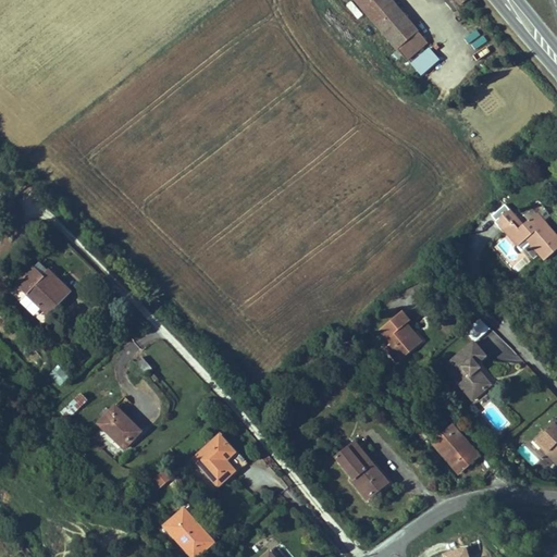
[(403,14),(391,0),(356,0),(383,32),(403,14)]
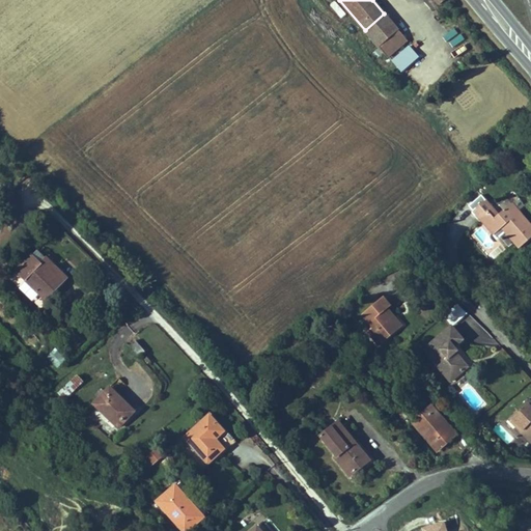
[(340,18),(345,14),(336,2),(332,5),(340,18)]
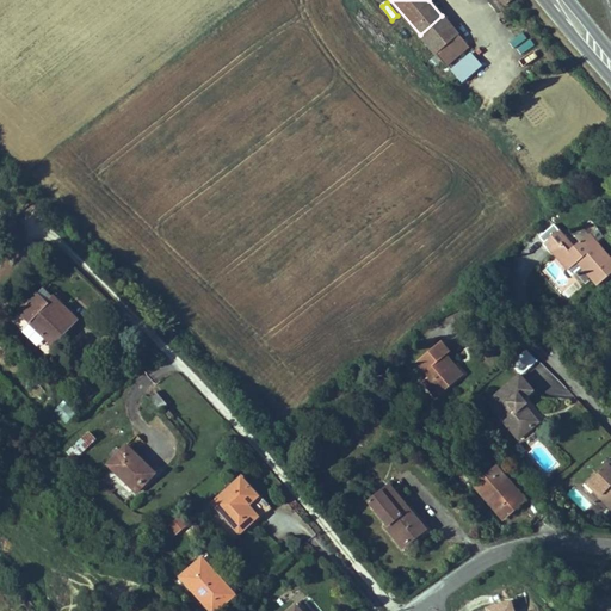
[(468,47),(442,16),(420,35),(446,66),(468,47)]
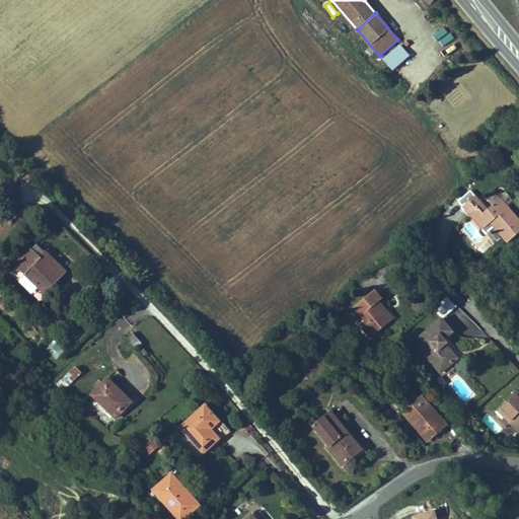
[(447,47),(457,40),(453,32),(443,41),(447,47)]
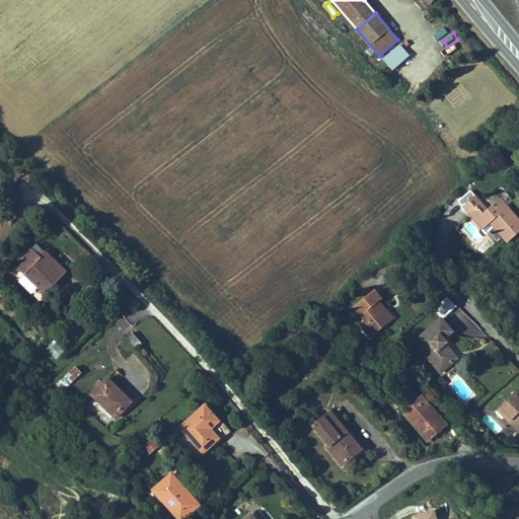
[(469,214),(482,204),(474,196),(462,206),(469,214)]
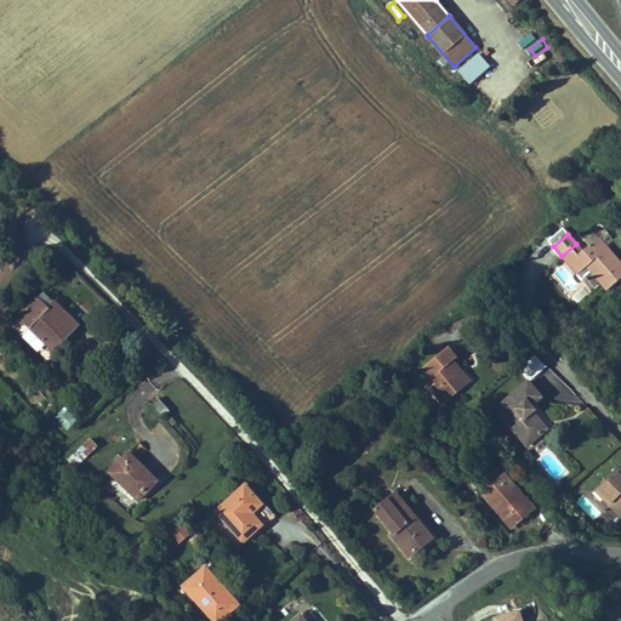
[(620,278),(620,262),(599,238),(584,251),(576,244),(562,256),(577,274),(587,267),(608,290),(620,278)]
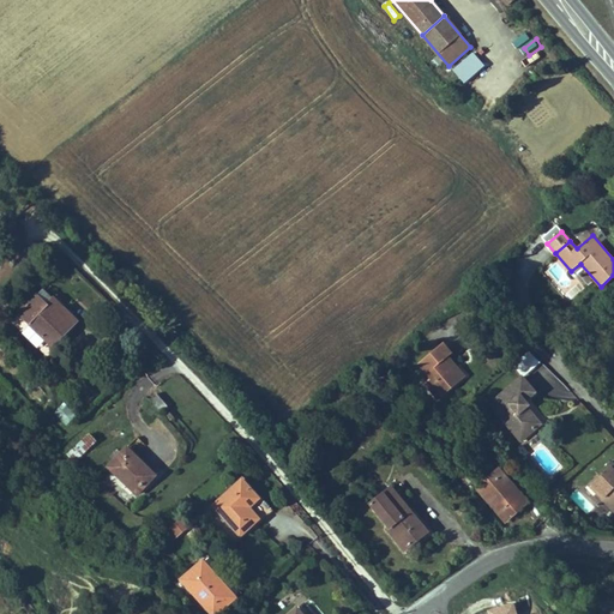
[(44,289),(19,313),(53,347),(78,323),(44,289)]
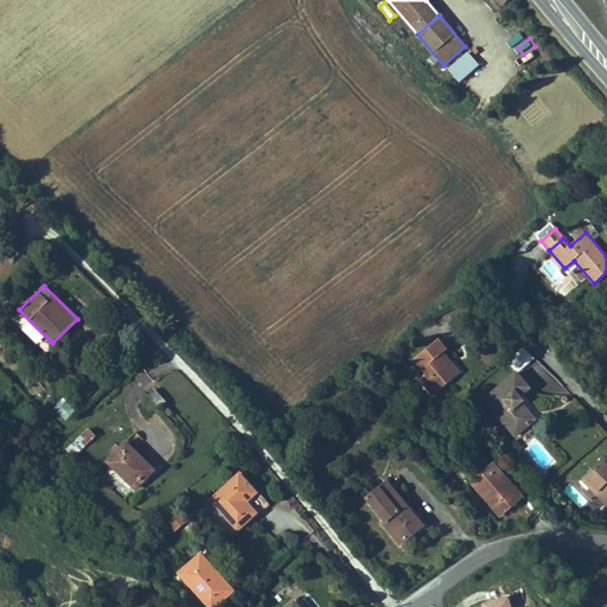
[(434,395),(460,374),(453,365),(449,368),(440,356),(447,350),(438,339),(414,359),(427,374),(430,377),(423,383),(434,395)]
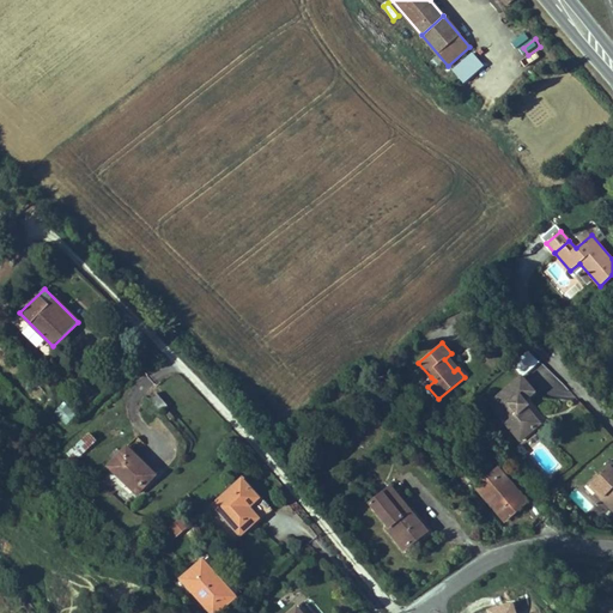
[(514,365),(522,376),(539,363),(532,352),(514,365)]
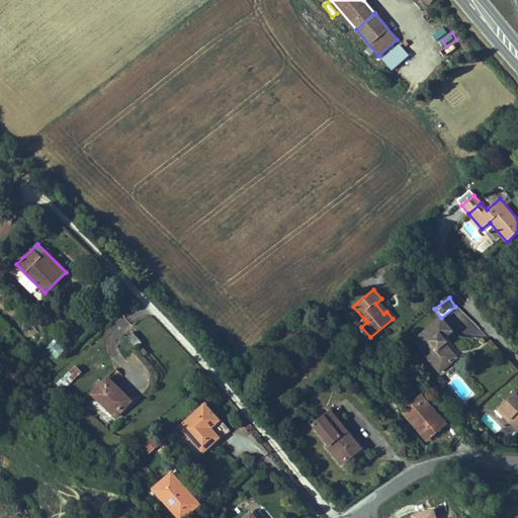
[(443,344),(440,340),(442,339),(451,331),(440,318),(418,337),(432,353),(426,358),(439,372),(455,358),(443,344)]
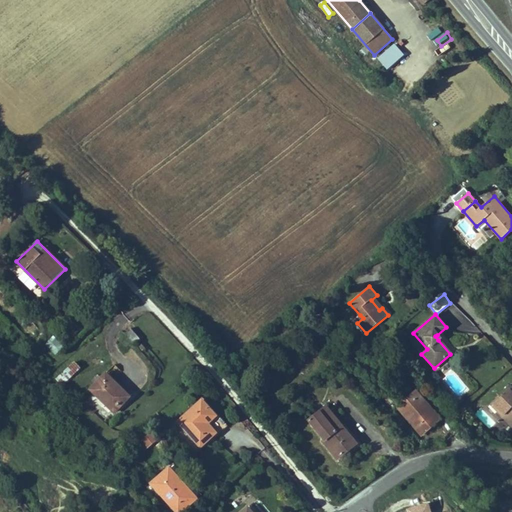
[(140,339),(131,328),(125,333),(134,344),(140,339)]
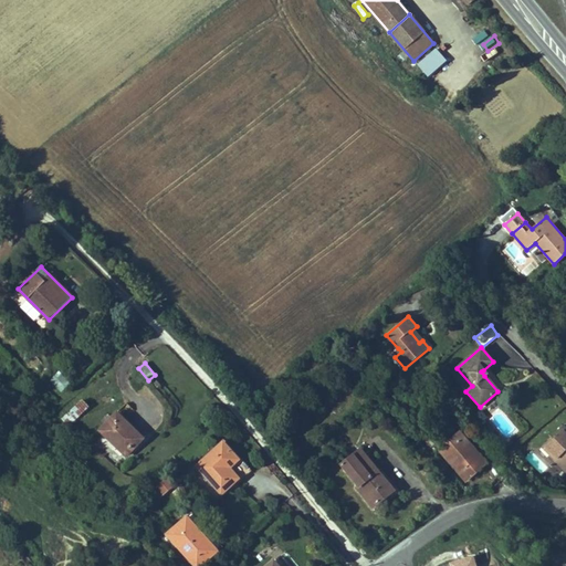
[(472,386),(457,368),(451,374),(465,391),(472,386)]
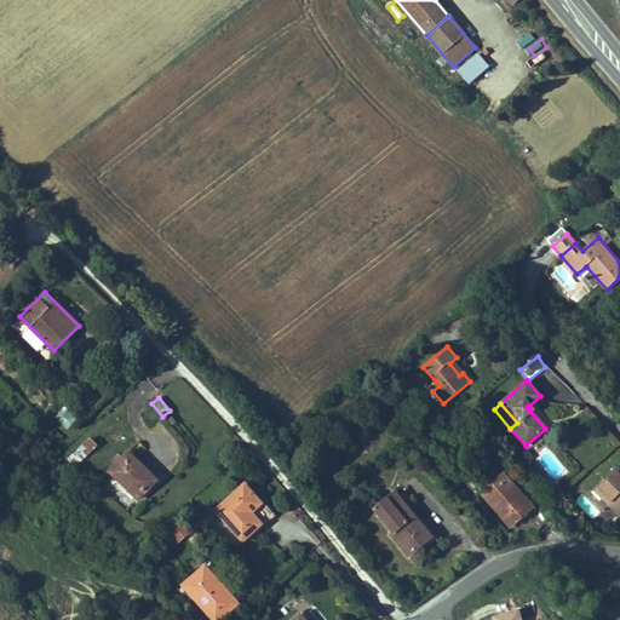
[(53,419),(69,430),(79,417),(63,406),(53,419)]
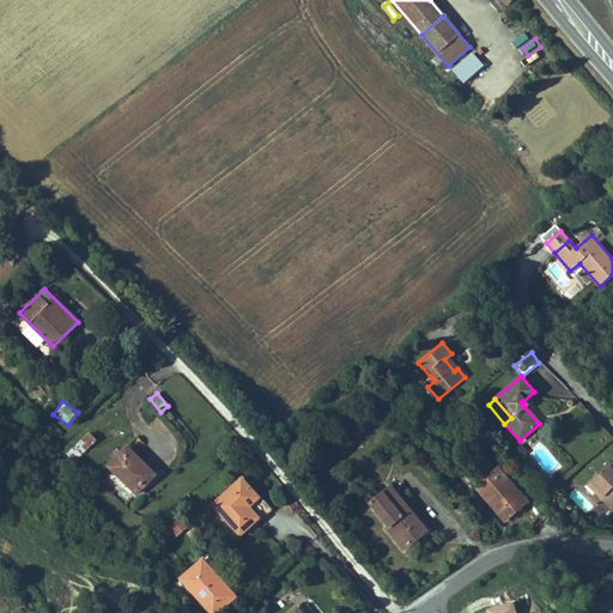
[(79,457),(97,441),(90,434),(72,450),(79,457)]
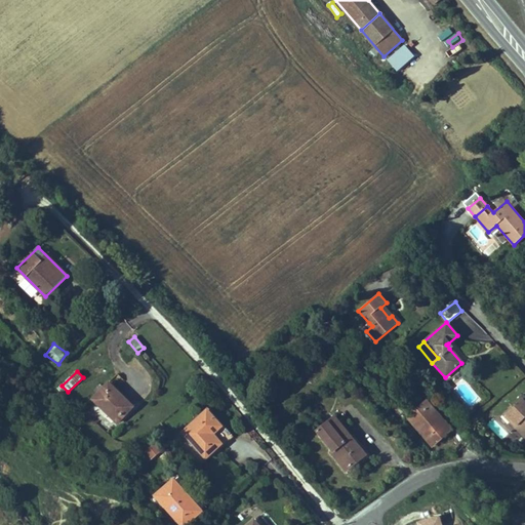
[(132,407),(109,384),(93,399),(117,422),(132,407)]
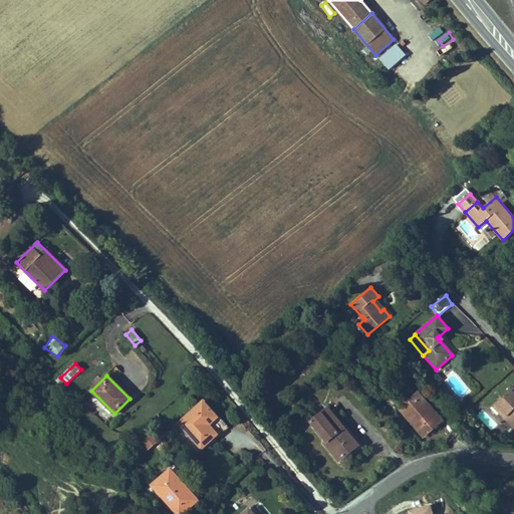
[(439,423),(424,406),(427,404),(415,389),(396,405),(423,437),(439,423)]
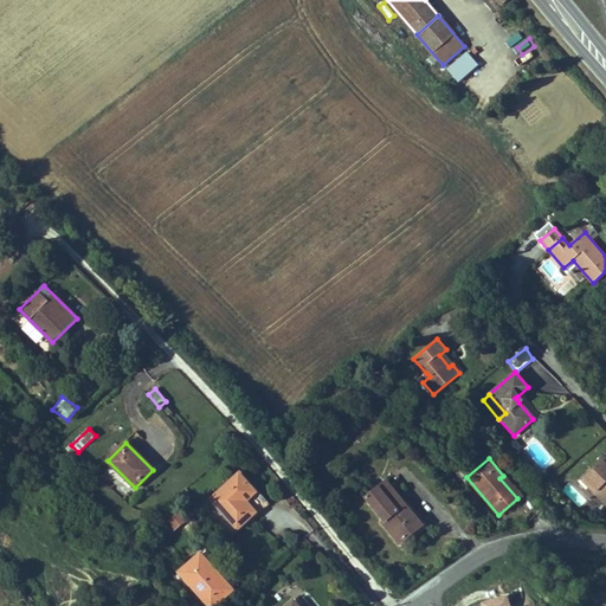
[(605,463),(600,458),(580,478),(605,504),(605,463)]
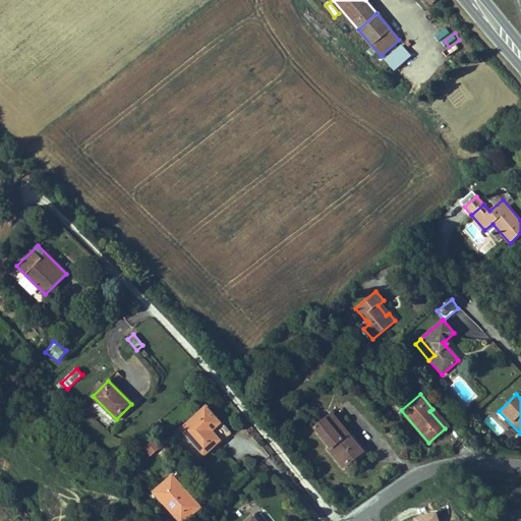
[(469,416),(460,406),(456,410),(465,420),(469,416)]
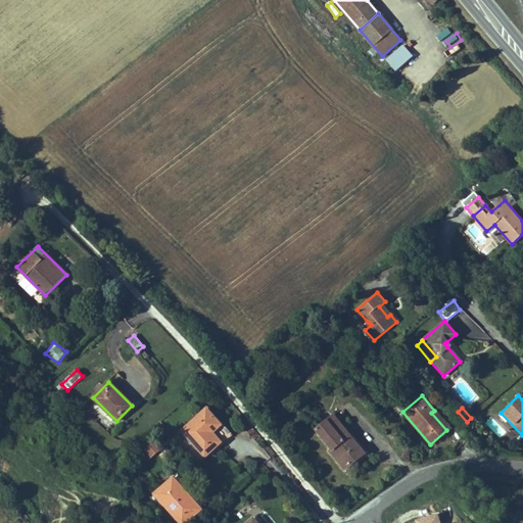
[(221,442),(212,432),(221,425),(206,409),(182,431),(204,457),(221,442)]
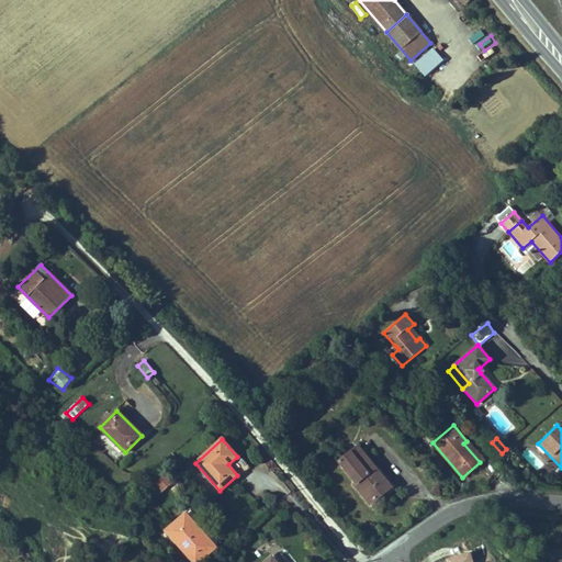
[(483,460),(467,441),(463,444),(480,462),(483,460)]
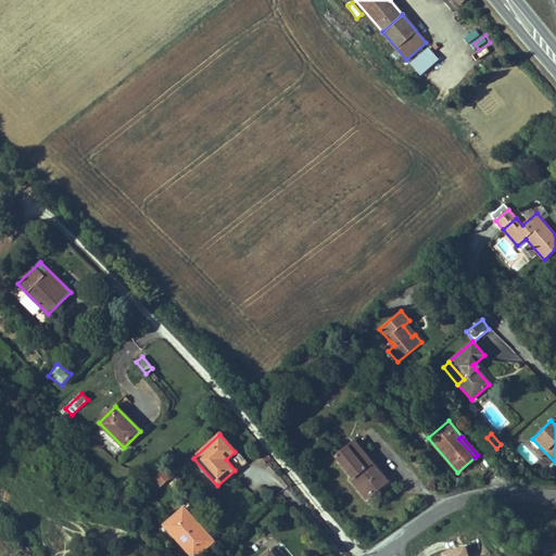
[(393,482),(375,460),(371,463),(354,442),(336,456),(353,477),(351,479),(367,498),(377,490),(380,493),(393,482)]
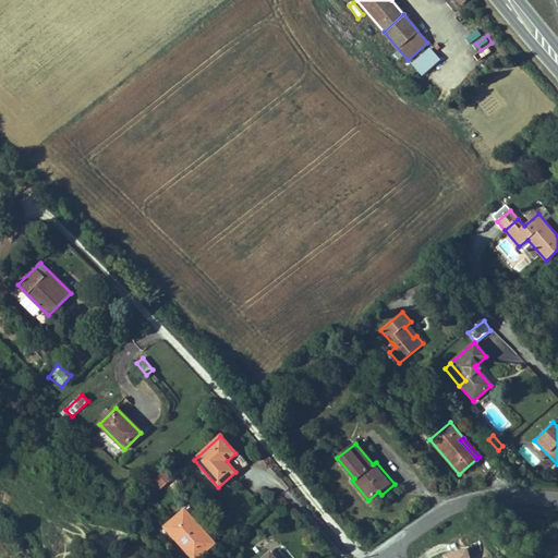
[(245,464),(235,453),(227,461),(235,472),(245,464)]
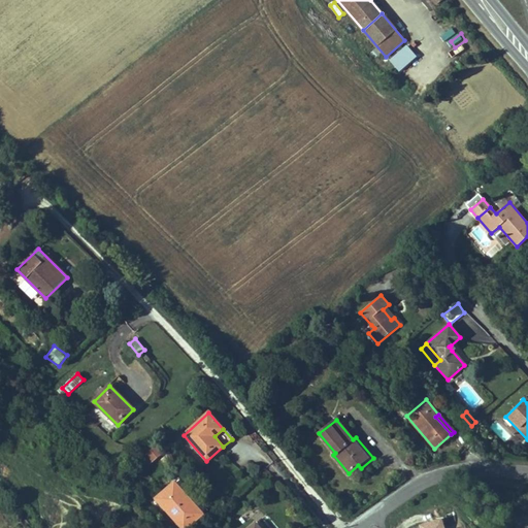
[(157,444),(142,457),(150,465),(164,453),(157,444)]
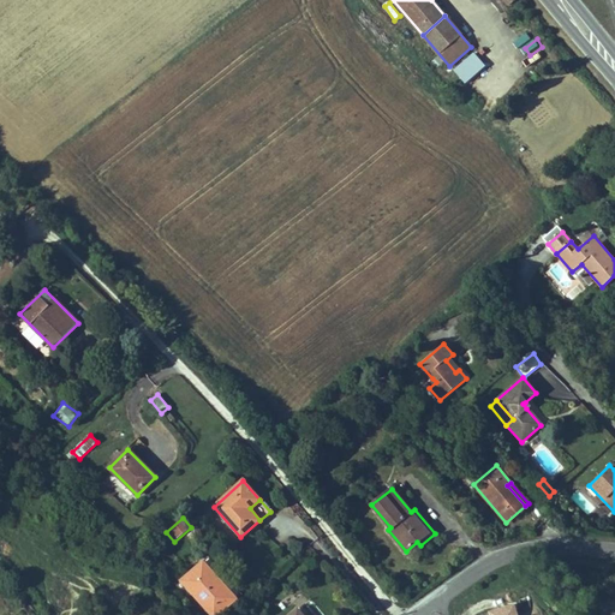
[(219,614),(242,595),(207,557),(181,580),(212,614),(219,614)]
